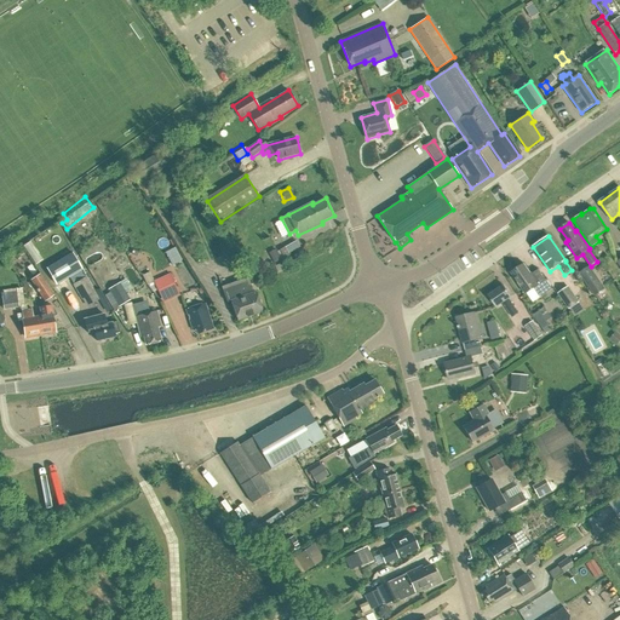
[(296,241),(285,248),(288,253),(299,247),(296,241)]
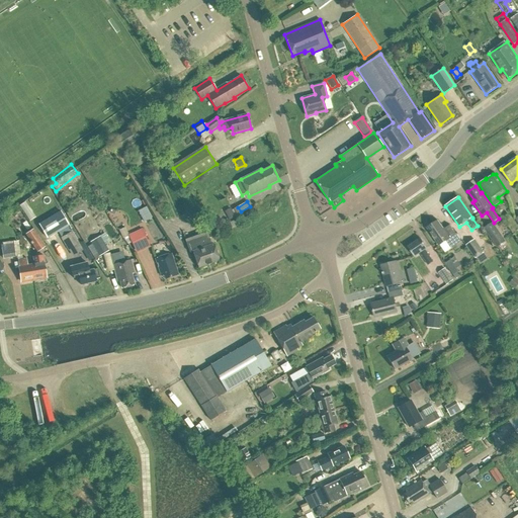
[(146,207),(138,211),(144,222),(152,218),(146,207)]
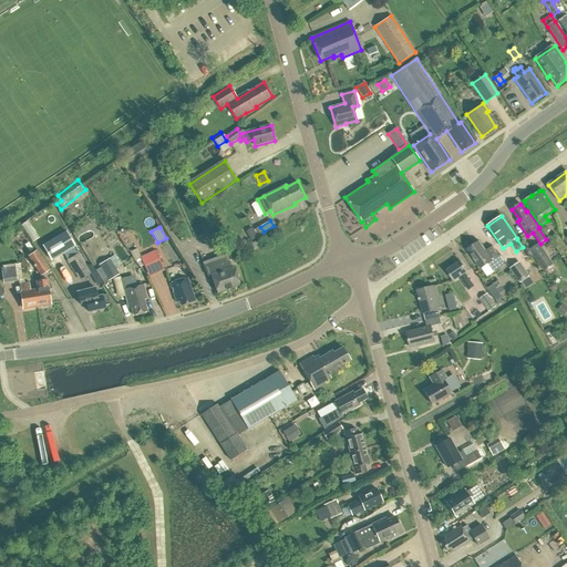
[(65,232),(42,246),(51,261),(75,247),(65,232)]
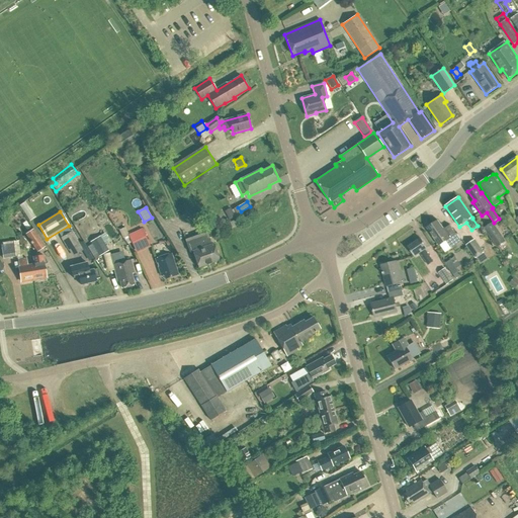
[(203,228),(198,214),(188,218),(190,224),(194,222),(197,231),(203,228)]
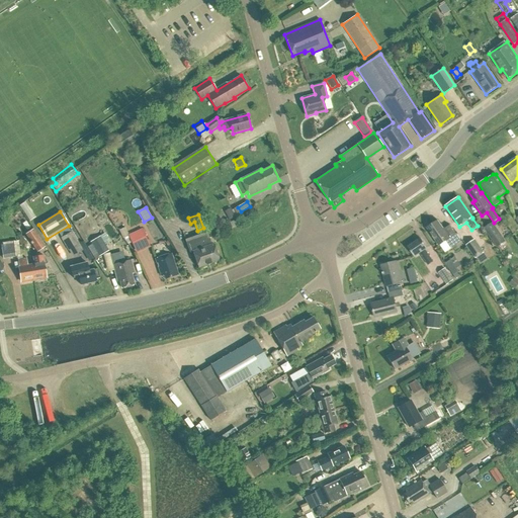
[(443,228),(438,221),(427,229),(439,246),(446,241),(451,249),(461,242),(450,226),(445,229),(443,228)]
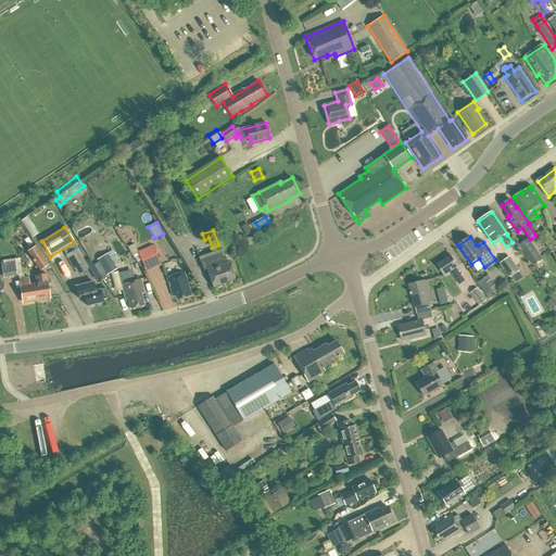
[(526,242),(519,247),(531,262),(536,257),(526,242)]
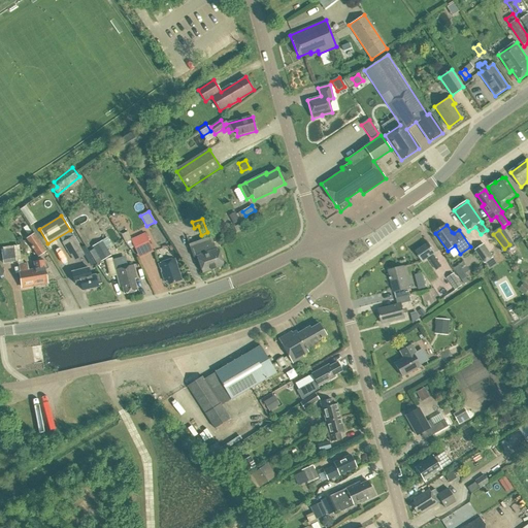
[(34,234),(26,240),(38,257),(45,252),(34,234)]
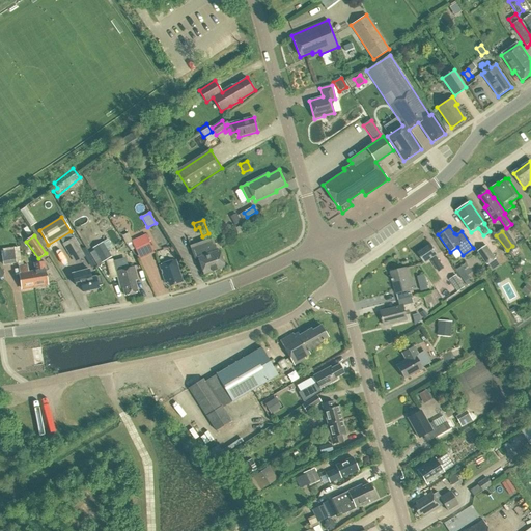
[(145,235),(131,242),(135,249),(149,243),(145,235)]
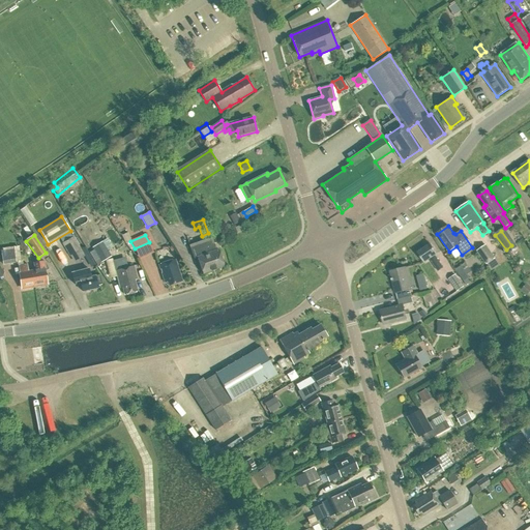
[(202,271),(203,274),(225,267),(224,264),(225,264),(221,253),(219,253),(218,249),(216,249),(212,237),(189,245),(195,259),(198,258),(198,260),(202,271)]
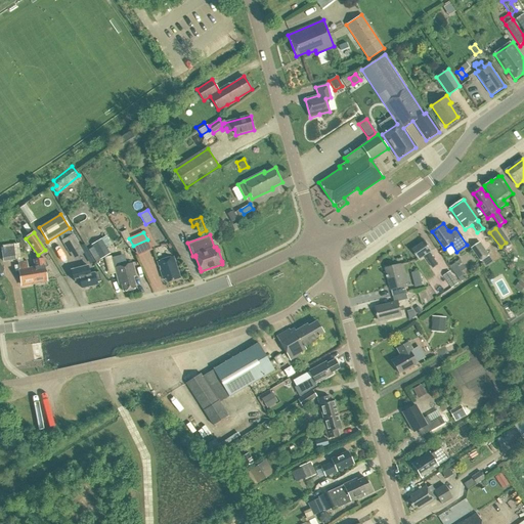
[(84,255),(73,235),(61,243),(72,261),(84,255)]
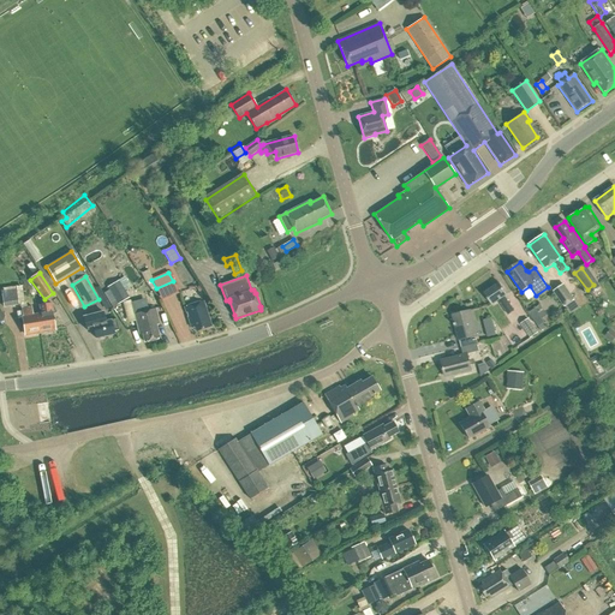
[(108,287),(119,304),(131,297),(120,280),(108,287)]
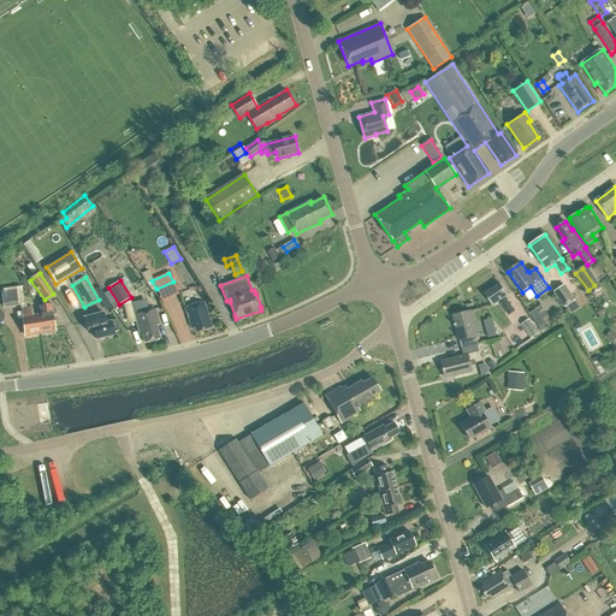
[(177,291),(173,282),(167,284),(172,294),(177,291)]
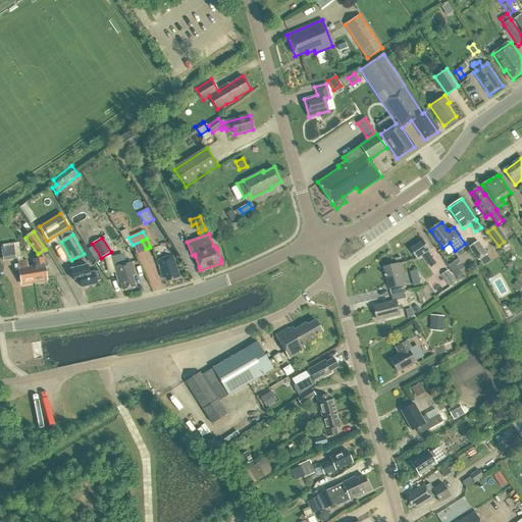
[(424,241),(411,249),(417,259),(423,255),(431,267),(436,264),(428,252),(430,250),(424,241)]
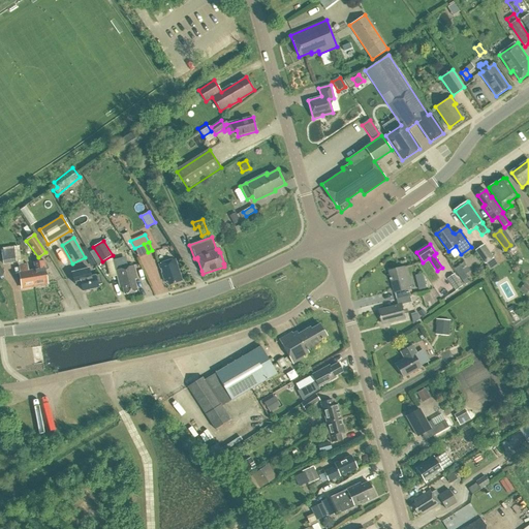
[(485,267),(486,266),(491,273),(499,267),(485,246),(475,253),(485,267)]
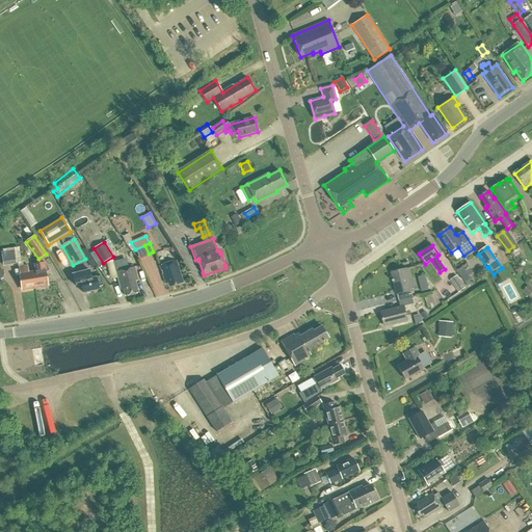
[(1,251),(3,266),(17,264),(15,249),(1,251)]
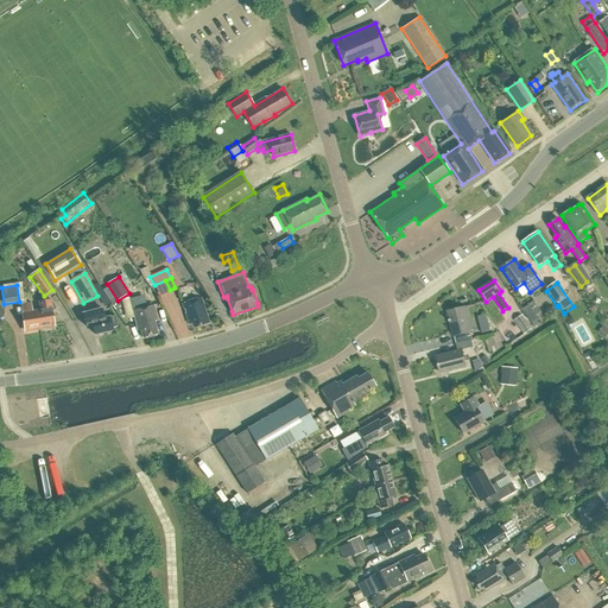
[(36,310),(39,330),(56,328),(54,314),(58,311),(54,302),(51,302),(50,298),(39,301),(40,309),(36,310)]
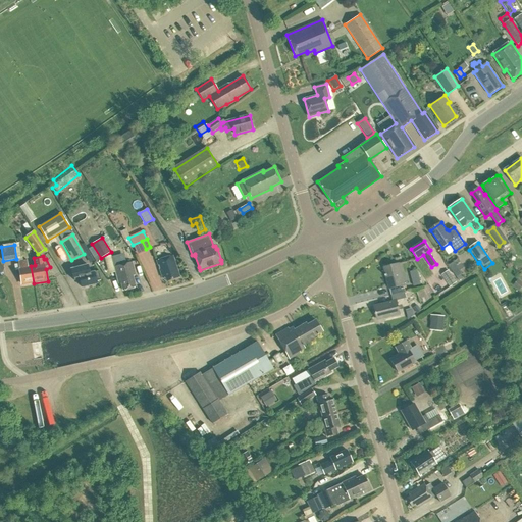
[(173,256),(156,261),(162,278),(165,278),(166,281),(177,278),(176,274),(178,273),(173,256)]
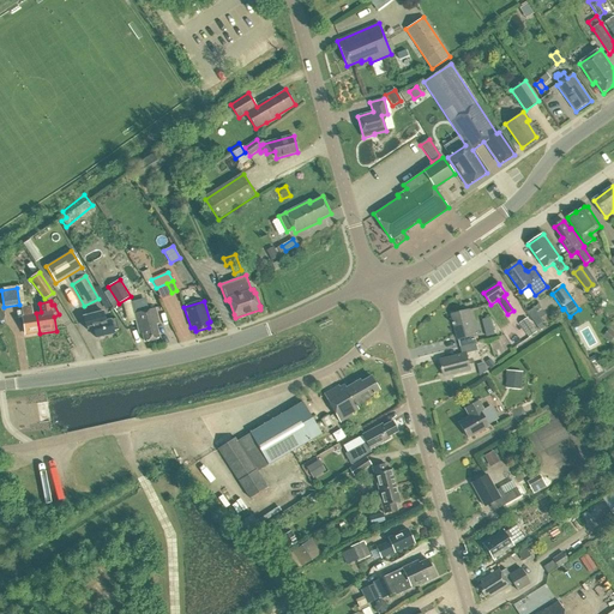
[(22,315),(24,336),(40,333),(36,313),(34,313),(32,306),(22,307),(23,315),(22,315)]
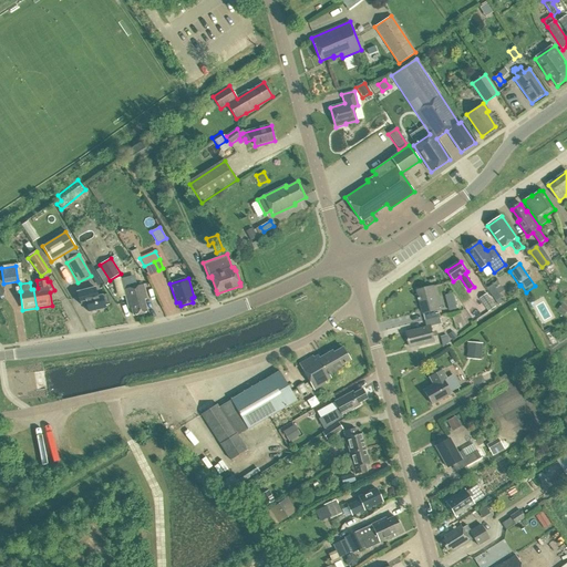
[(131,309),(133,316),(148,312),(145,300),(146,299),(147,298),(144,284),(123,289),(129,309),(131,309)]
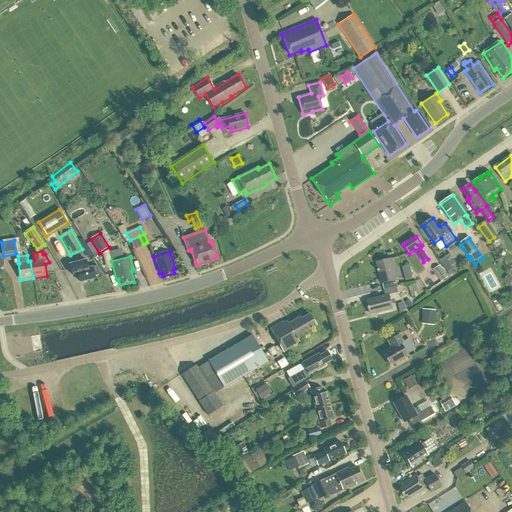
[(382,283),(384,289),(397,286),(395,280),(397,279),(392,258),(376,262),(381,283),(382,283)]
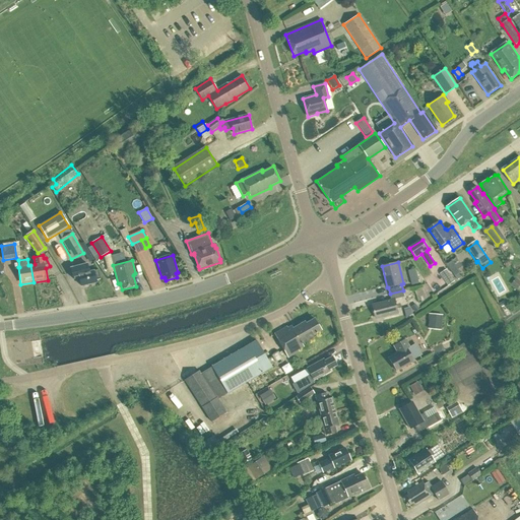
[(452,262),(447,266),(457,281),(462,277),(459,272),(452,263),(452,262)]
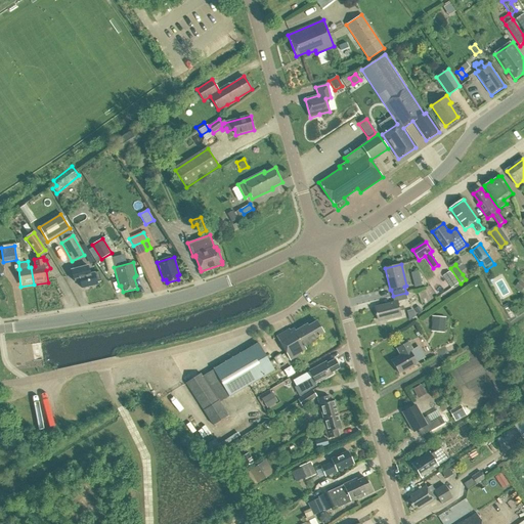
[(80,279),(82,289),(97,285),(97,282),(101,281),(99,272),(90,274),(88,266),(72,270),(74,281),(80,279)]
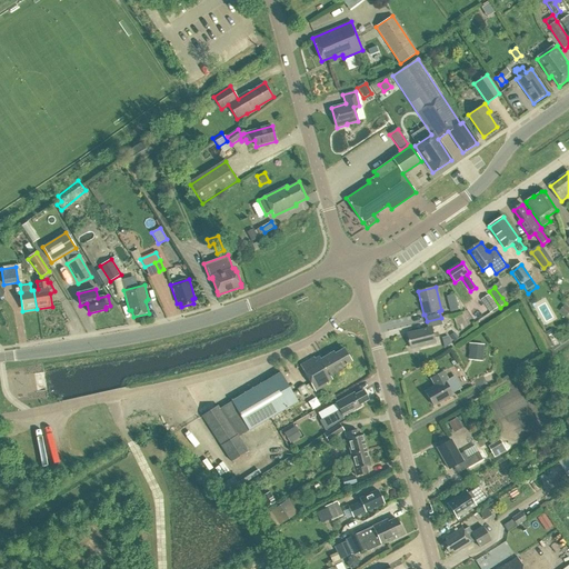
[(498,309),(489,296),(481,300),(490,313),(498,309)]
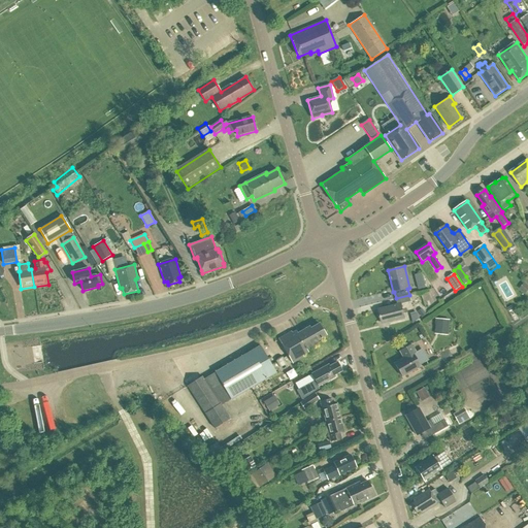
[(378,309),(383,324),(405,318),(401,303),(410,301),(409,295),(396,298),(397,304),(378,309)]
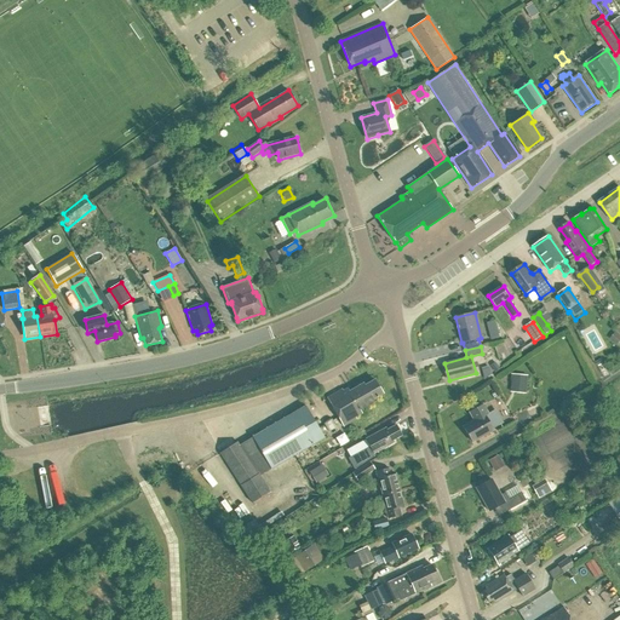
[(501,368),(497,363),(491,367),(494,373),(501,368)]
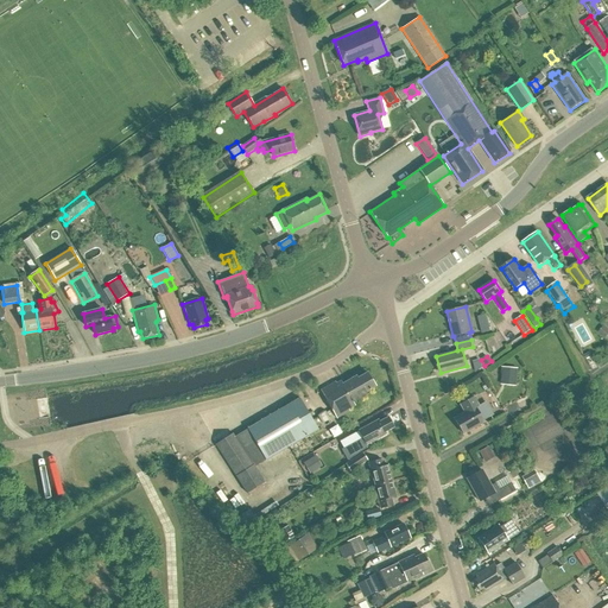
[(320,391),(336,420),(349,412),(348,411),(355,407),(353,404),(367,396),(366,393),(375,388),(367,373),(358,379),(356,377),(342,385),(340,381),(336,384),(335,382),(321,391),(320,391)]
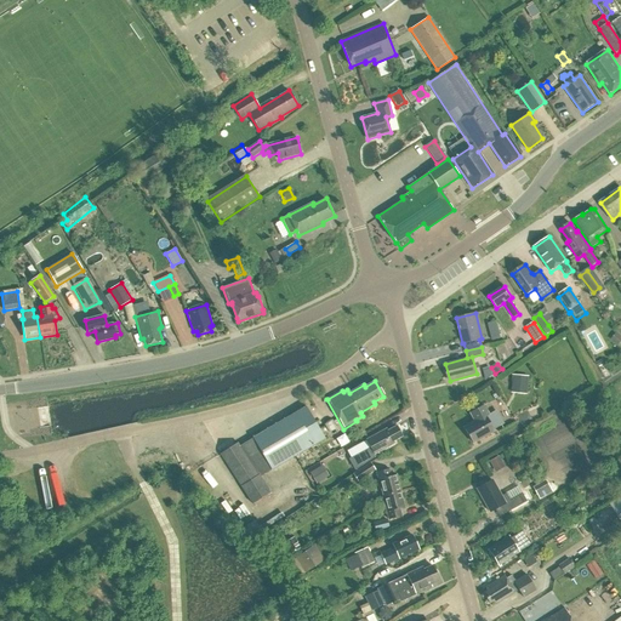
[(522,388),(527,402),(537,397),(531,383),(522,388)]
